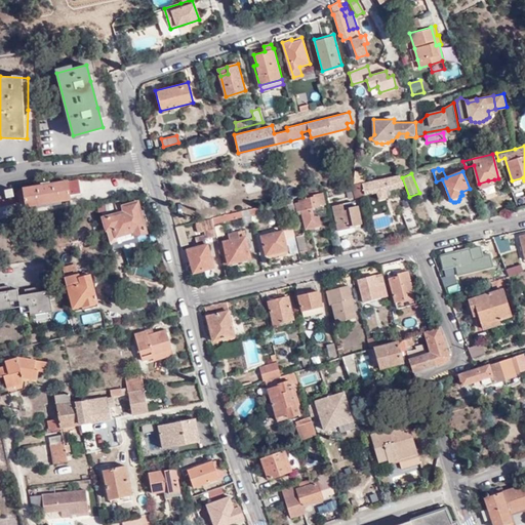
[(359,182),(363,196),(370,193),(371,194),(375,193),(378,201),(386,198),(384,191),(388,190),(389,191),(402,186),(399,175),(359,182)]
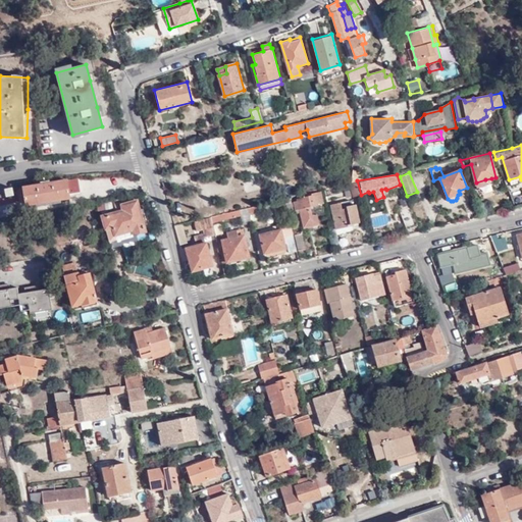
[(477,187),(492,183),(491,178),(485,179),(476,183),(477,187)]
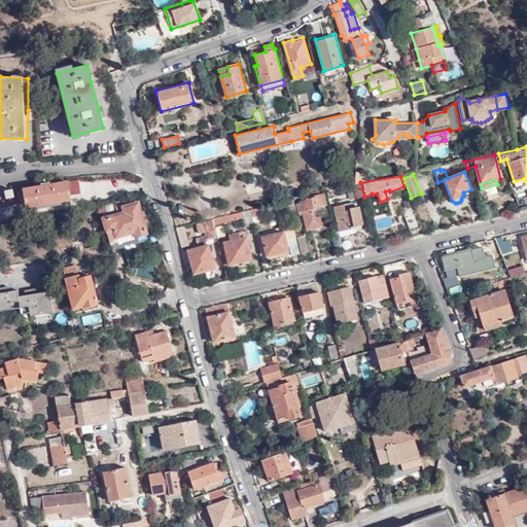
[(79,181),(25,189),(27,207),(37,206),(37,208),(62,205),(61,202),(71,201),(70,196),(81,195),(79,181)]
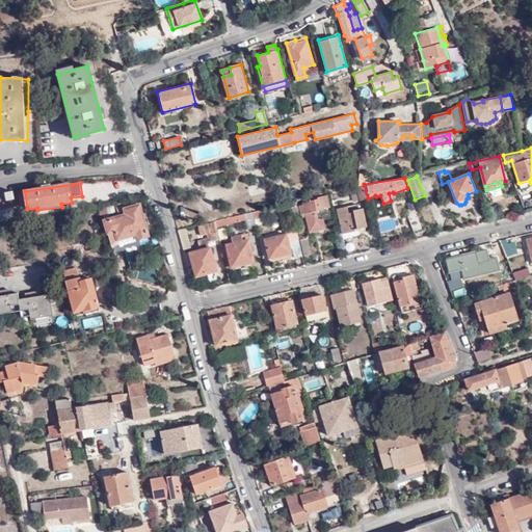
[(364,184),(355,186),(355,187),(349,189),(352,201),(358,198),(358,201),(368,198),(364,184)]
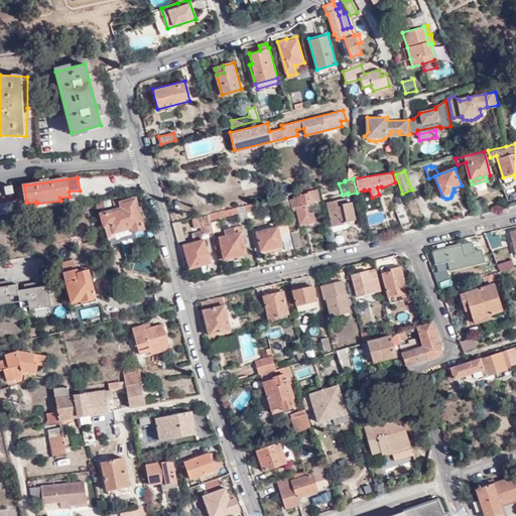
[(307,204),(319,201),(317,188),(306,191),(306,190),(295,192),(296,195),(292,196),(292,198),(289,199),(291,208),(296,206),(301,225),(311,223),(309,212),(307,204)]
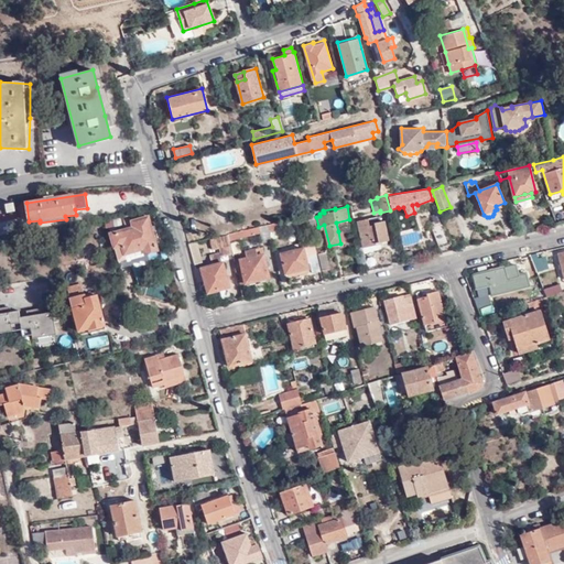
[(307,213),(308,221),(311,228),(316,227),(313,212),(307,213)]
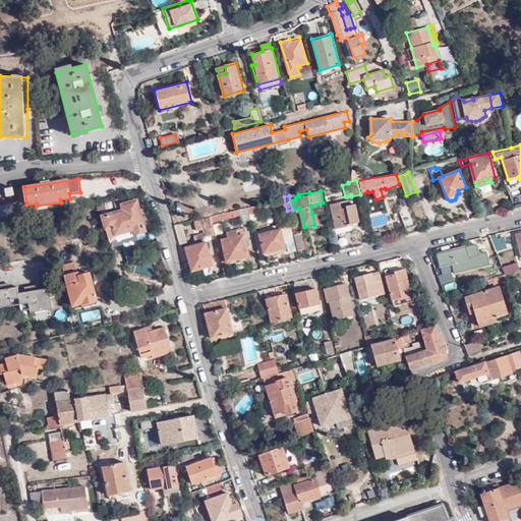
[(284,196),(271,200),(273,207),(285,205),(284,196)]
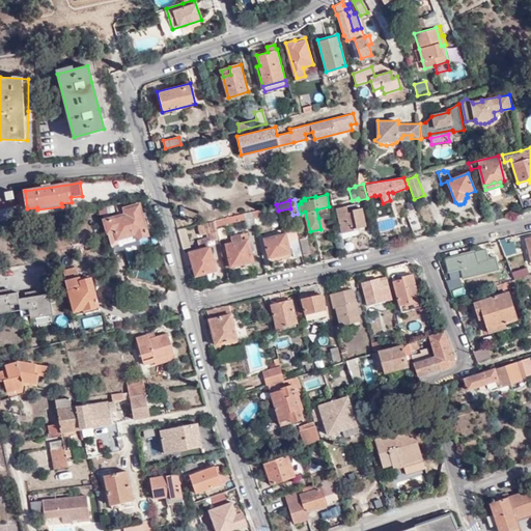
[(356,202),(335,207),(341,233),(357,229),(356,227),(364,226),(360,207),(357,208),(356,202)]
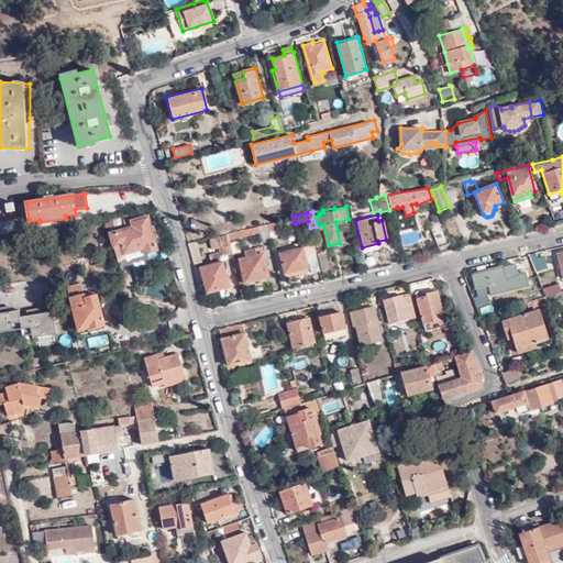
[(144,247),(145,253),(157,250),(148,217),(132,221),(134,228),(111,233),(116,250),(117,250),(123,247),(124,253),(144,247)]
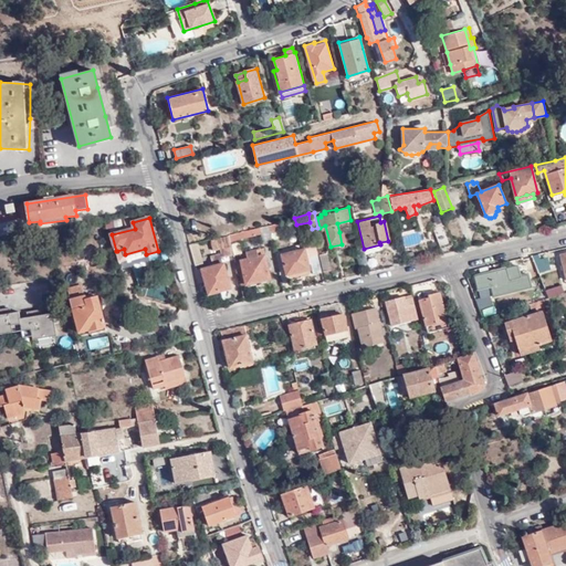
[(280,222),(269,226),(270,232),(279,230),(280,222)]
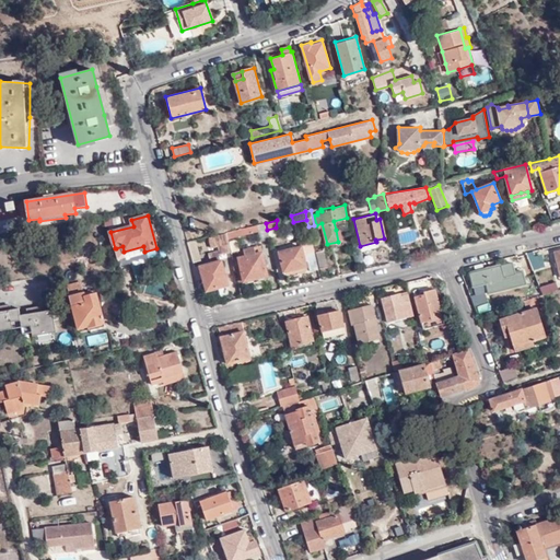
[(266,223),(226,233),(228,240),(258,232),(260,242),(269,240),(267,230),(266,223)]
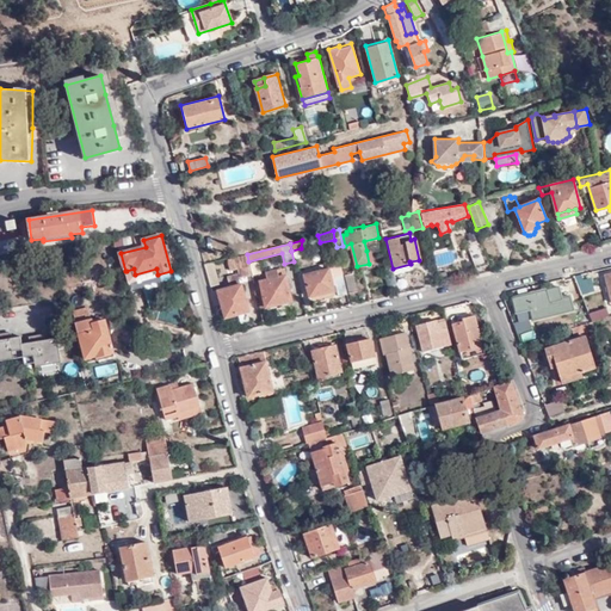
[(476,270),(488,265),(481,247),(469,252),(476,270)]
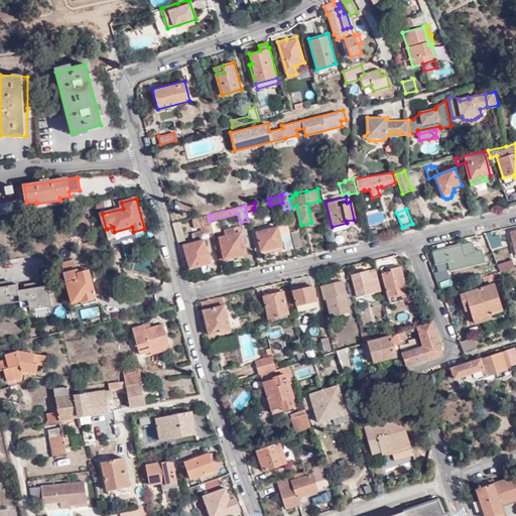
[(209,215),(191,219),(195,229),(201,227),(203,234),(213,232),(210,221),(209,215)]
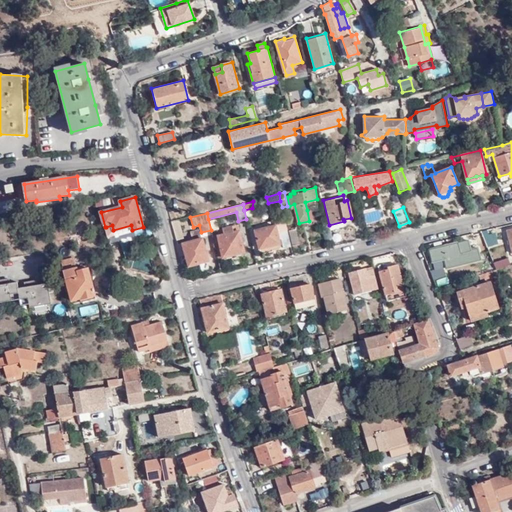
[(108,236),(132,230),(131,225),(113,230),(112,225),(106,227),(108,236)]
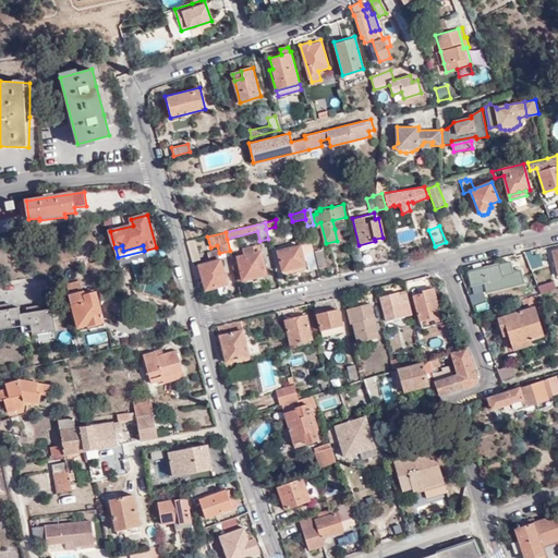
[(243,255),(255,252),(253,245),(242,249),(243,255)]
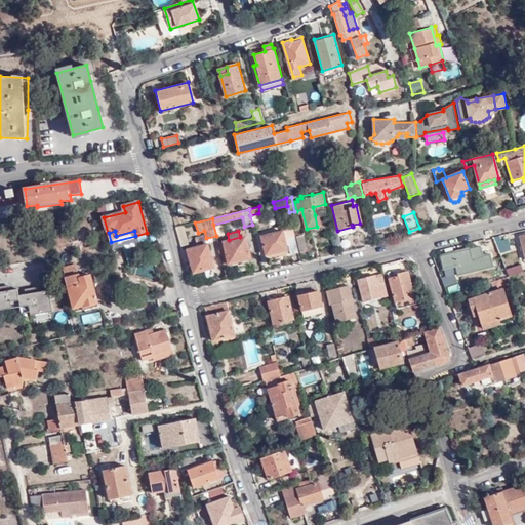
[(282,231),(261,235),(268,259),(279,256),(278,250),(286,248),(282,231)]
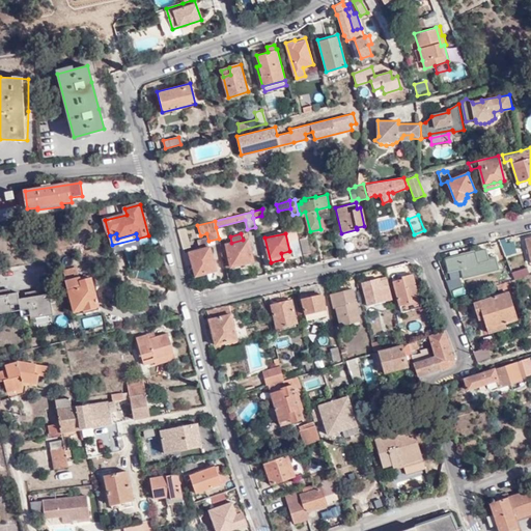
[(248,239),(243,240),(231,243),(226,244),(230,266),(253,260),(248,239)]
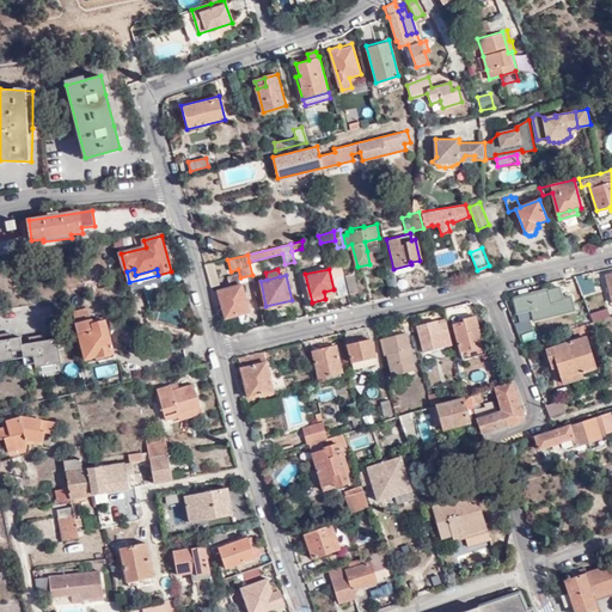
[(337,295),(347,294),(343,275),(334,277),(337,295)]
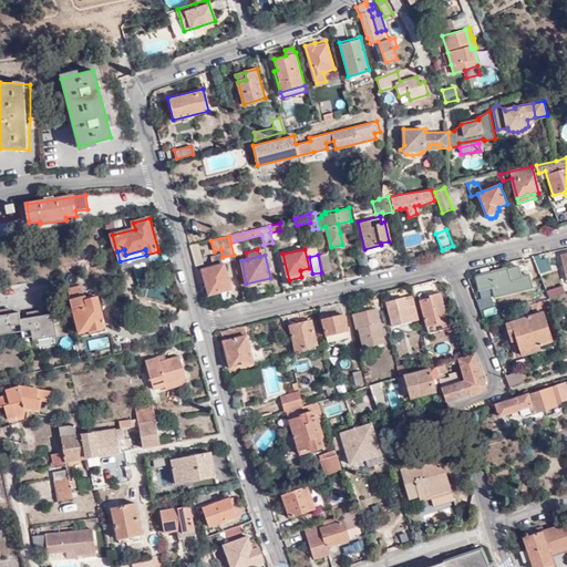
[(329,255),(320,257),(323,272),(333,271),(329,255)]
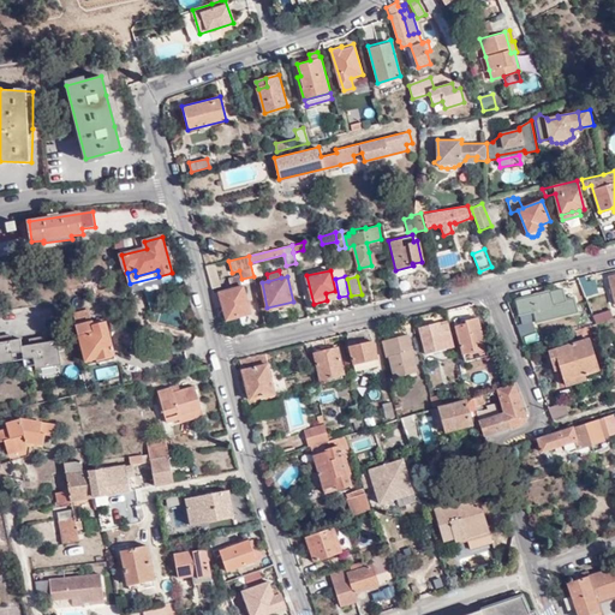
[(585,298),(580,284),(572,287),(578,300),(585,298)]
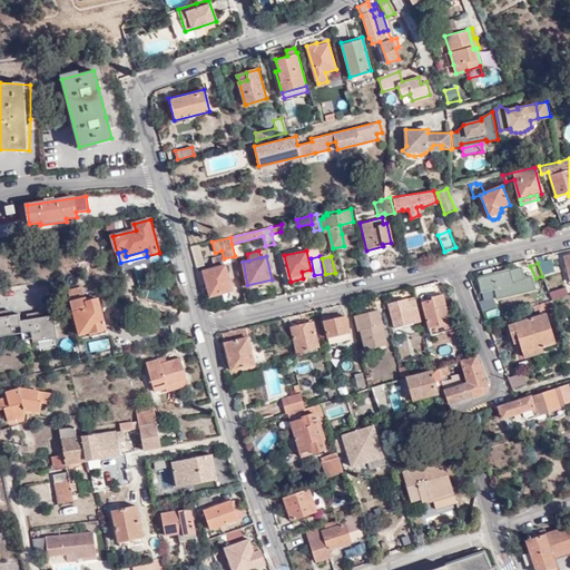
[(210,297),(220,294),(229,291),(231,291),(224,266),(204,272),(210,297)]
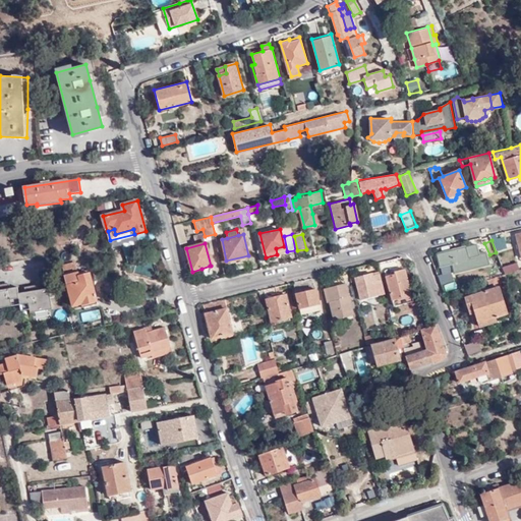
[(475,245),(436,254),(439,267),(458,262),(460,269),(463,271),(469,269),(470,266),(468,259),(478,256),(475,245)]
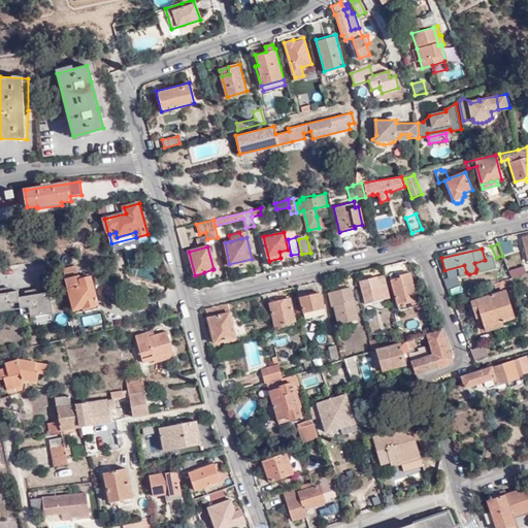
[(74,264),(61,267),(72,310),(81,308),(83,309),(98,305),(89,271),(77,273),(74,264)]
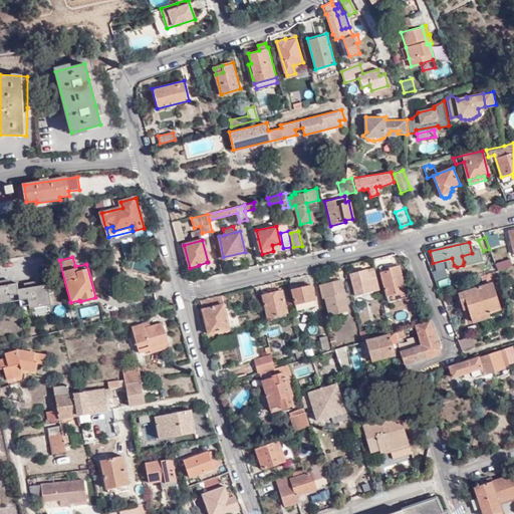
[(499,271),(512,267),(511,260),(497,264),(499,271)]
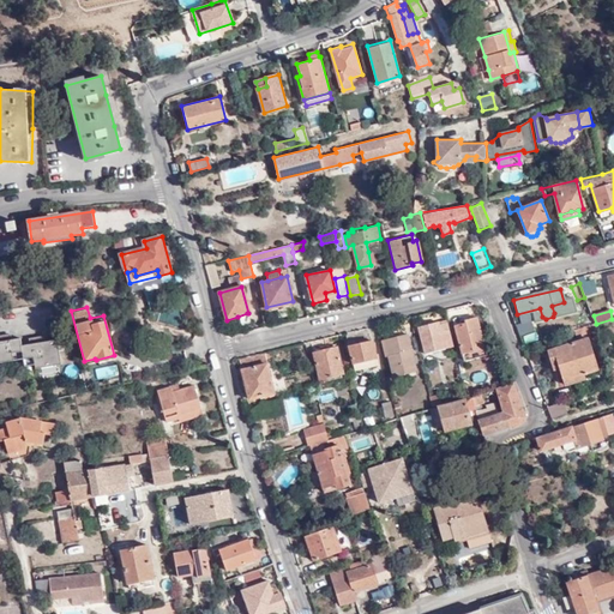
[(247,313),(238,317),(240,326),(250,323),(247,313)]
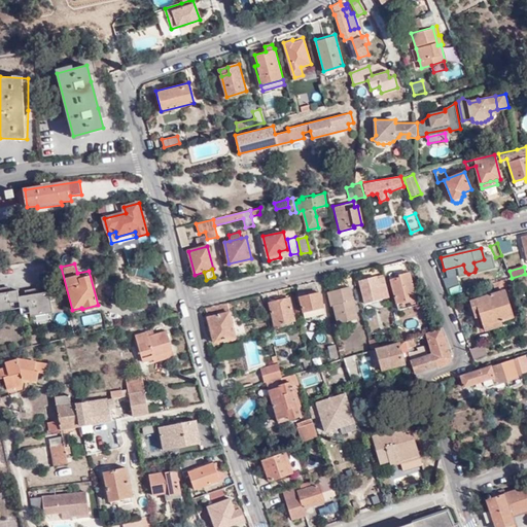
[(397,304),(417,297),(409,272),(399,275),(400,278),(391,280),(397,304)]
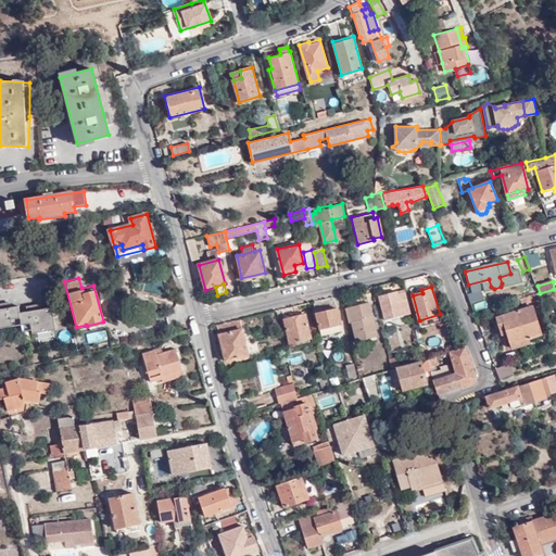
[(407,300),(405,291),(396,292),(399,302),(407,300)]
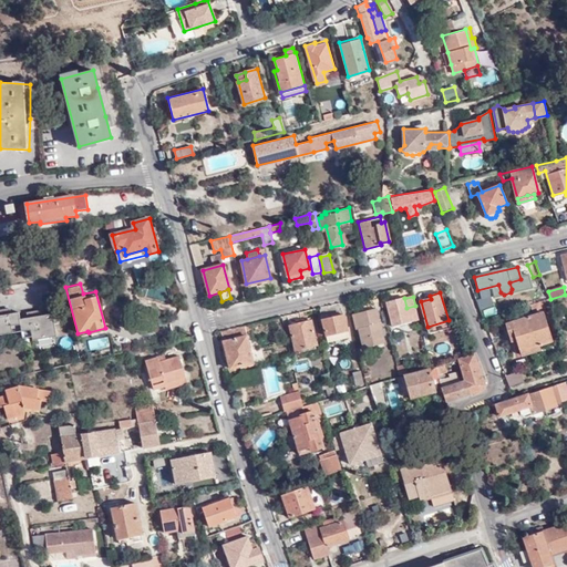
[(406,308),(404,298),(387,302),(393,328),(419,320),(415,306),(406,308)]
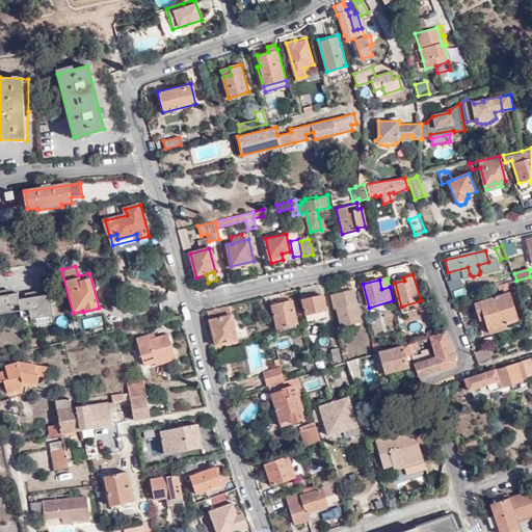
[(515,281),(498,286),(501,293),(519,287),(515,281)]
